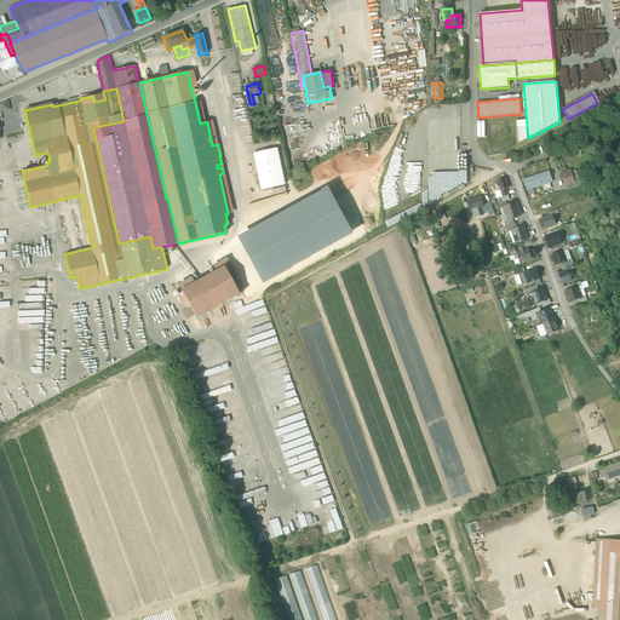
[(10,109),(9,101),(0,103),(0,110),(0,112),(10,109)]
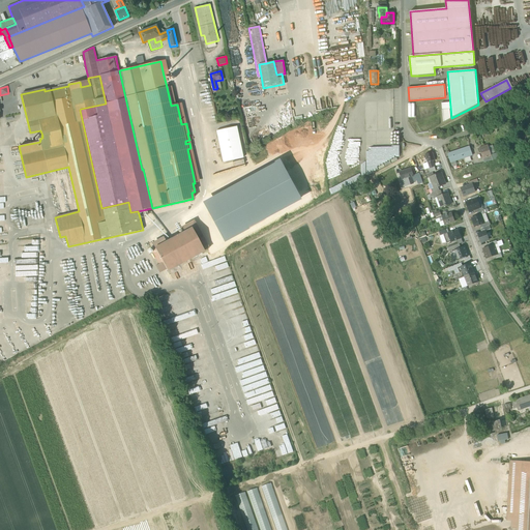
[(171,86),(167,87),(171,106),(175,105),(171,86)]
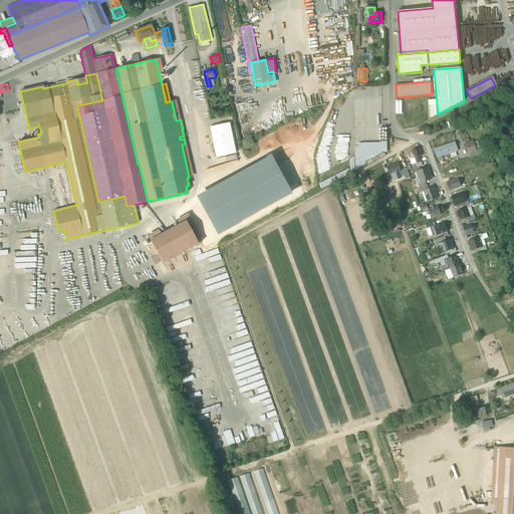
[(176,100),(172,101),(176,120),(181,119),(176,100)]
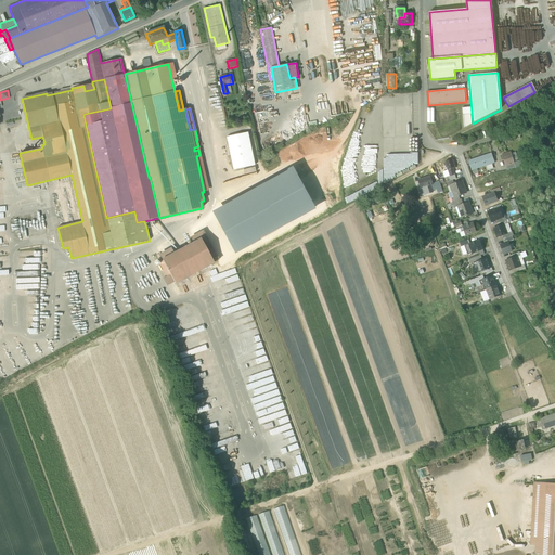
[(472,114),(463,115),(464,128),(472,124),(472,114)]
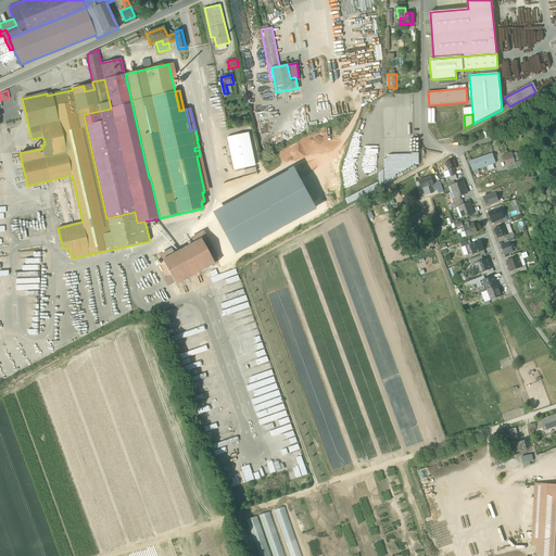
[(248,133),(227,137),(234,171),(255,166),(248,133)]
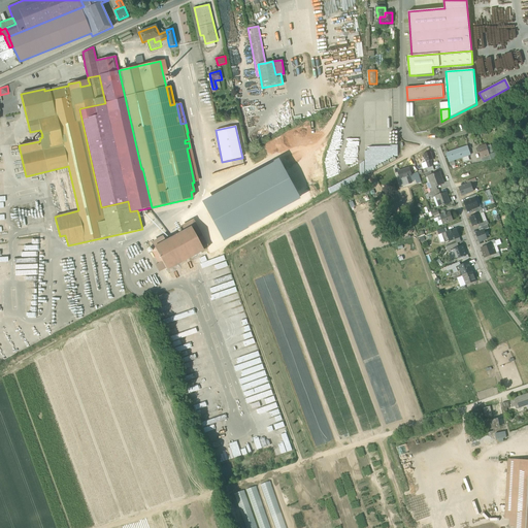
[(199,182),(189,139),(185,140),(185,143),(189,142),(190,147),(187,149),(194,183),(199,182)]
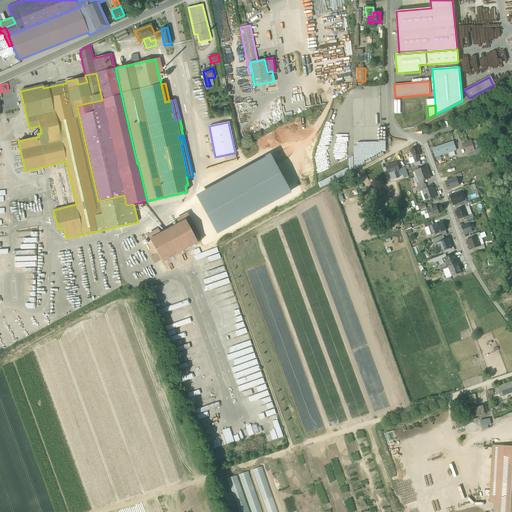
[(463,143),(466,153),(475,151),(474,149),(471,142),(471,140),(463,143)]
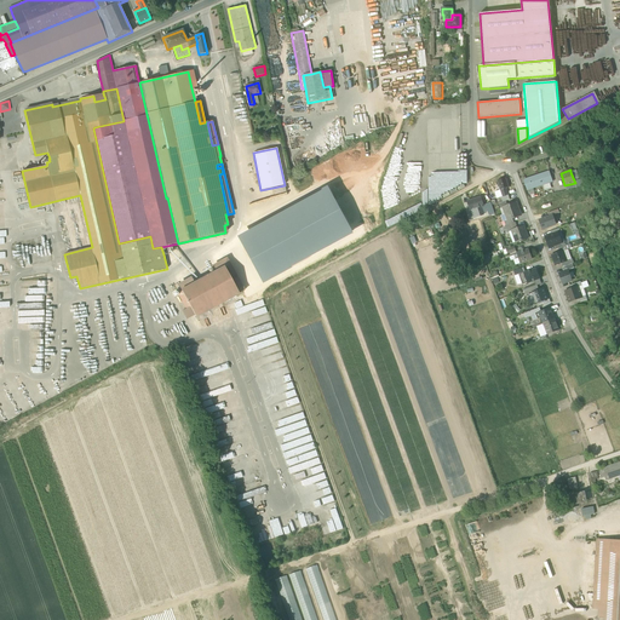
[(523,181),(527,190),(528,190),(533,188),(543,184),(550,182),(552,182),(549,172),(523,181)]
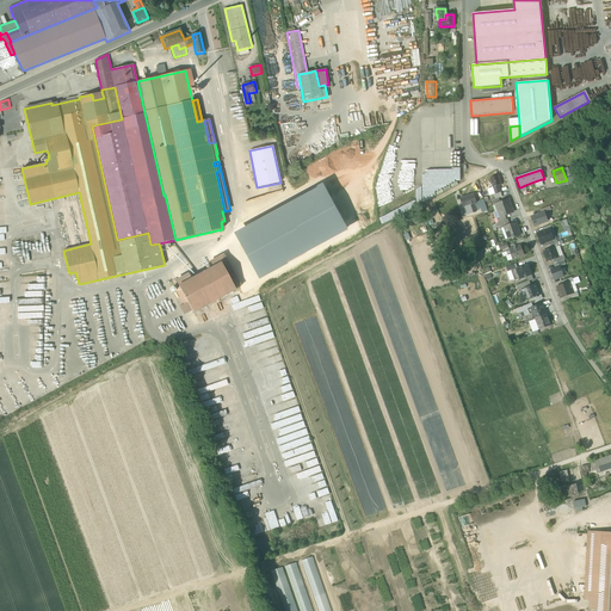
[(488,189),(489,196),(494,195),(500,192),(499,185),(501,185),(499,176),(491,178),(493,187),(488,189)]
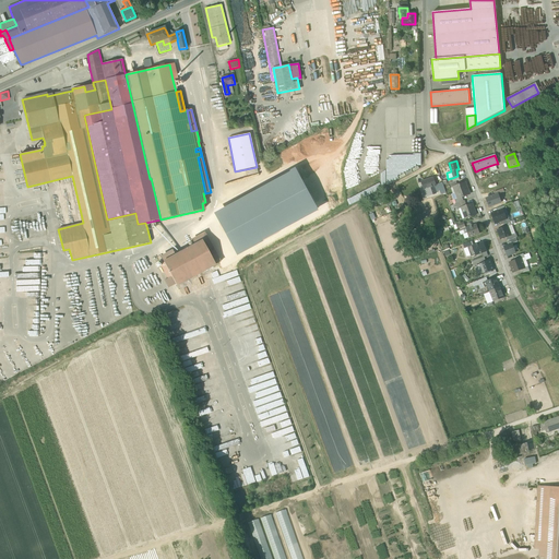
[(519,165),(520,169),(531,167),(530,161),(518,163),(519,165)]
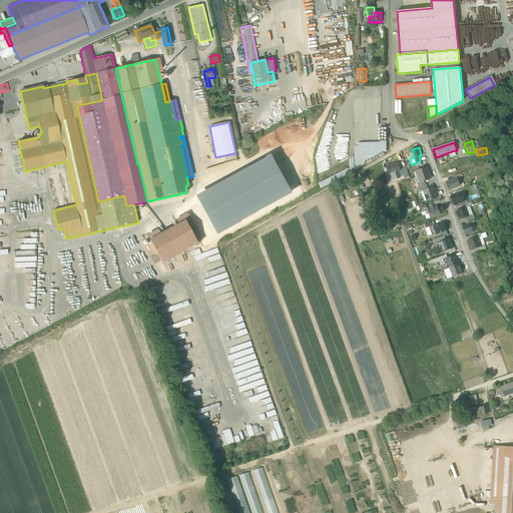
[(195,196),(198,197),(272,157),(272,154),(195,196)]
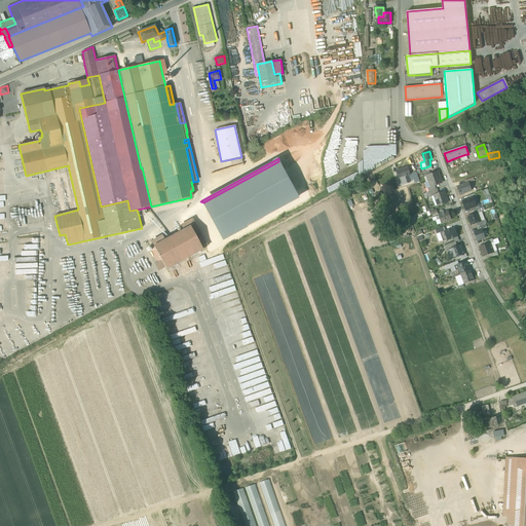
[(278,158),(278,161),(298,197),(300,198),(278,158)]
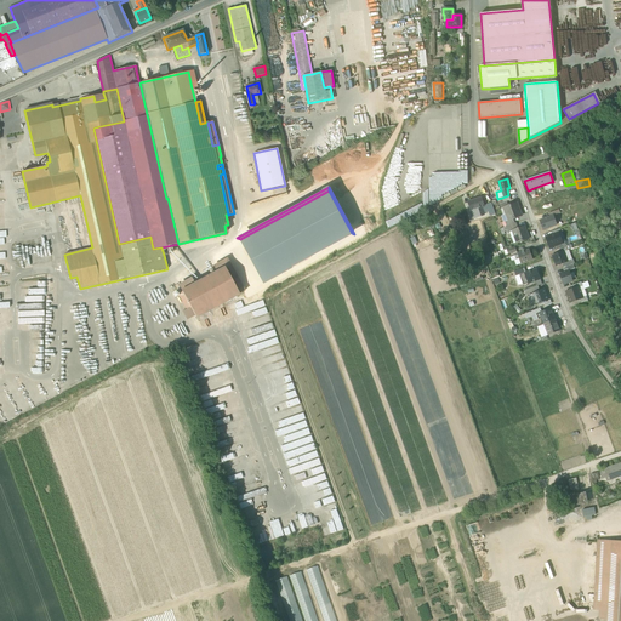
[(240,239),(263,281),(352,233),(329,191),(240,239)]
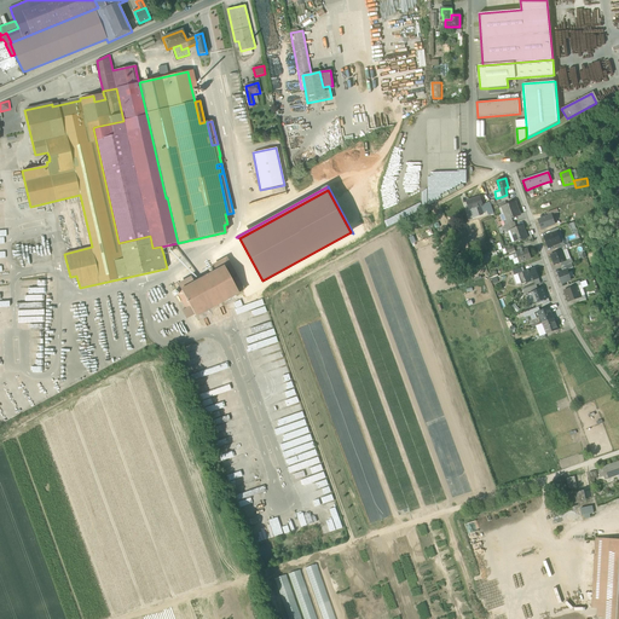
[(288,190),(262,201),(265,207),(290,196),(288,190)]
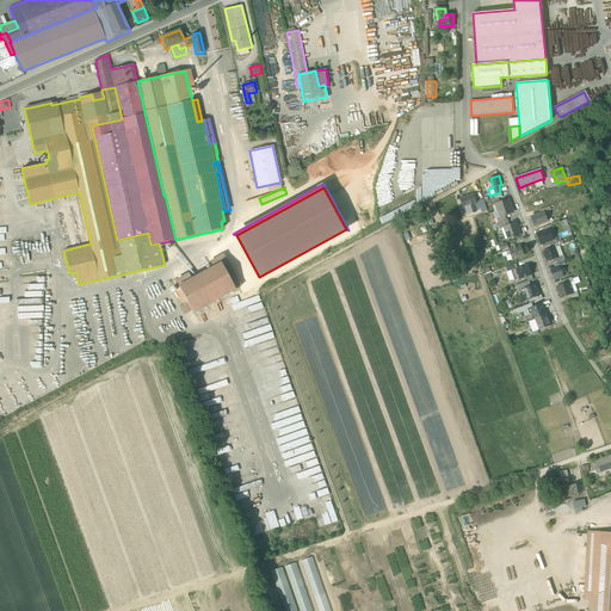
[(491,201),(493,205),(495,204),(500,203),(499,198),(503,197),(500,192),(494,195),(495,199),(491,201)]
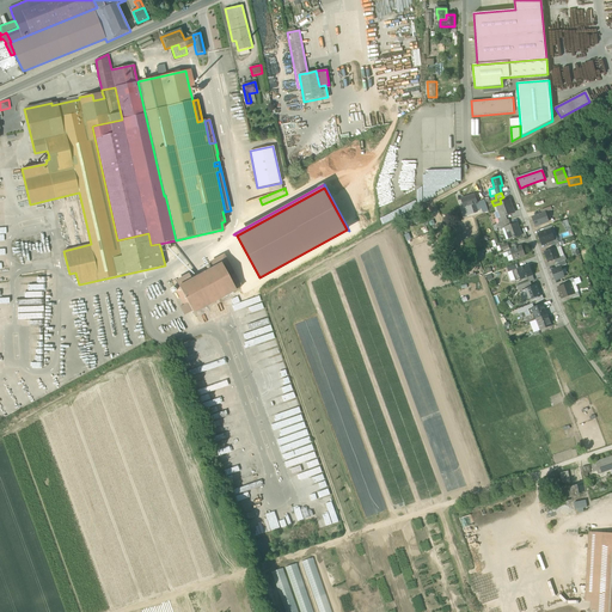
[(469,206),(471,214),(477,212),(477,210),(476,208),(475,204),(477,203),(473,195),(461,199),(464,207),(469,206)]
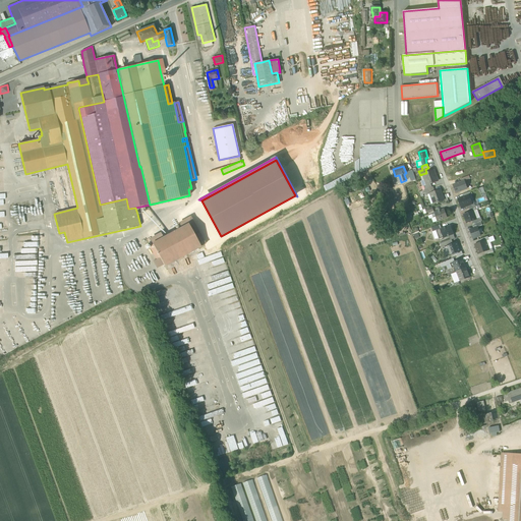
[(422,174),(424,179),(436,176),(433,170),(426,173),(422,174)]
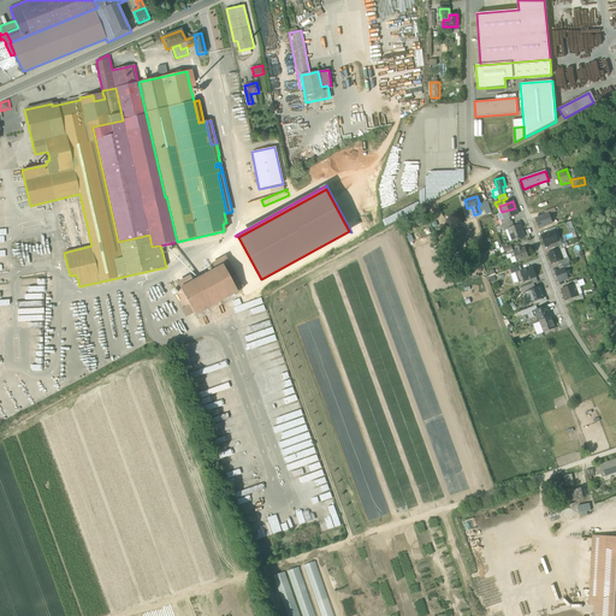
[(517,214),(515,208),(502,212),(504,219),(509,218),(517,214)]
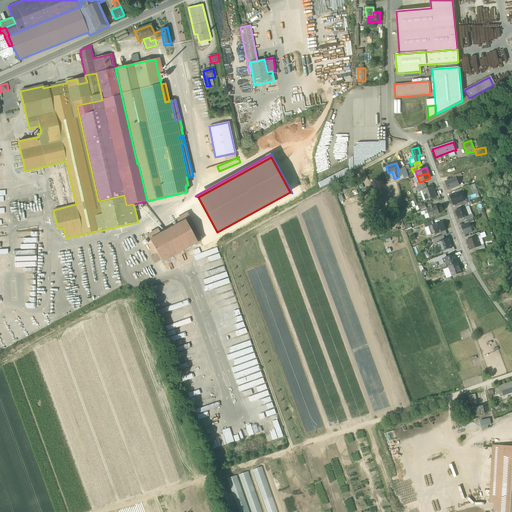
[(454,179),(445,182),(448,189),(459,185),(456,178),(454,179)]
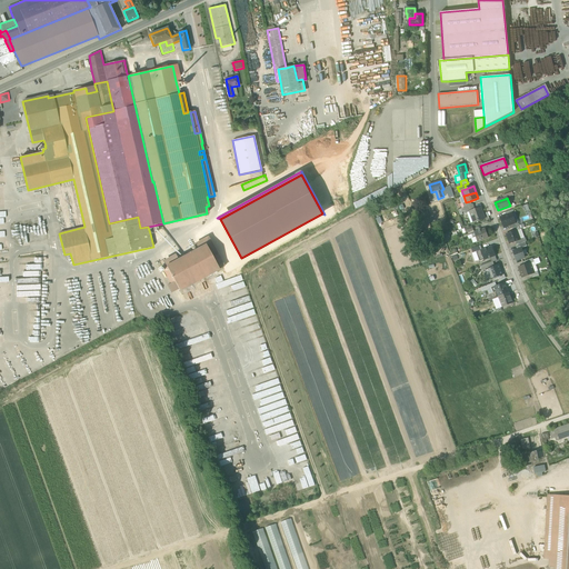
[(397,208),(395,199),(387,202),(388,207),(389,206),(391,210),(397,208)]
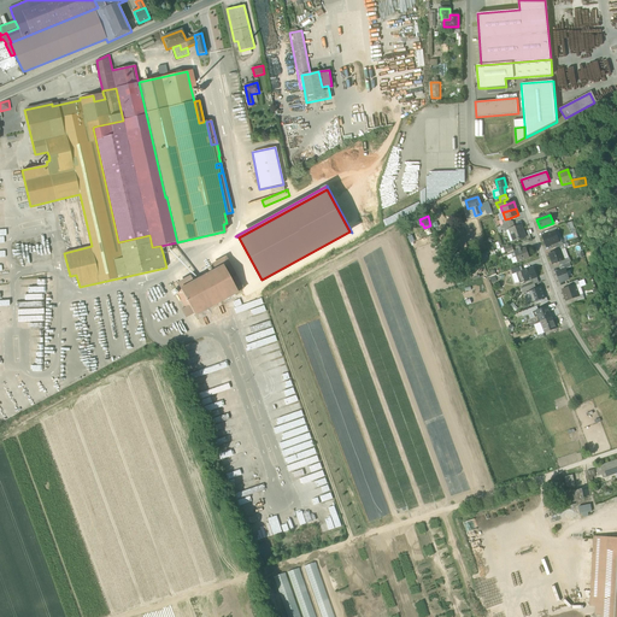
[(513,222),(511,222),(510,218),(505,219),(501,221),(504,225),(503,225),(504,229),(505,231),(506,230),(510,229),(515,227),(513,222)]
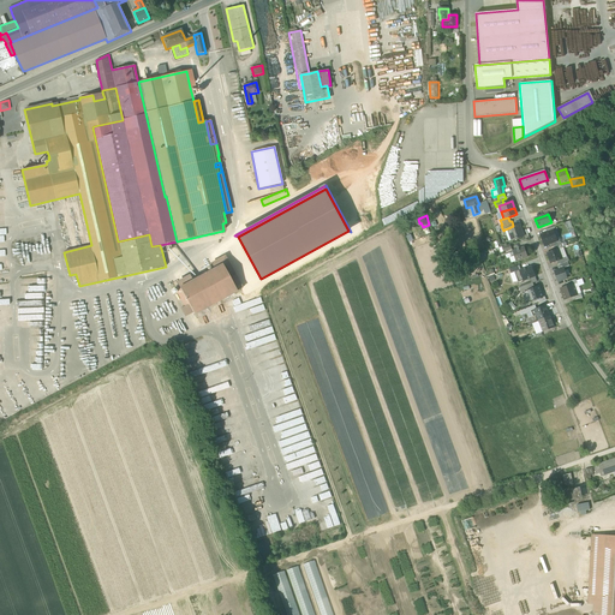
[(508,228),(512,240),(524,237),(521,231),(520,231),(519,225),(513,226),(508,228)]
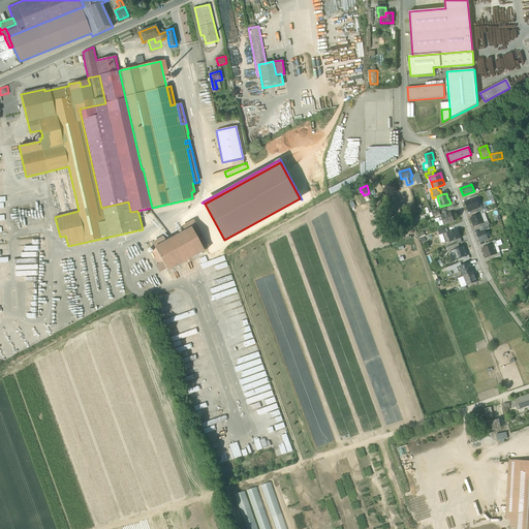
[(302,199),(300,198),(224,240),(223,242),(302,199)]
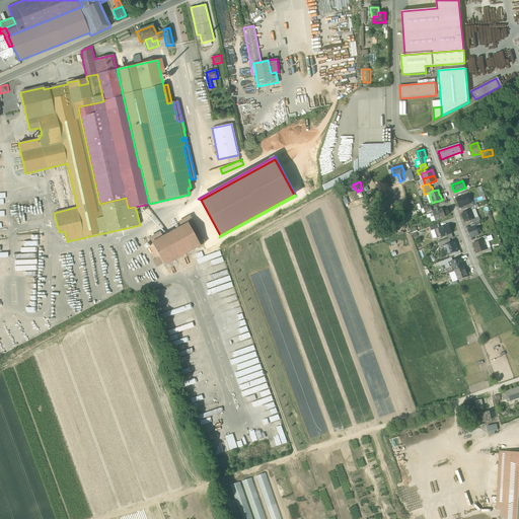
[(456,199),(459,207),(464,205),(468,204),(468,203),(467,200),(468,199),(466,195),(462,197),(456,199)]
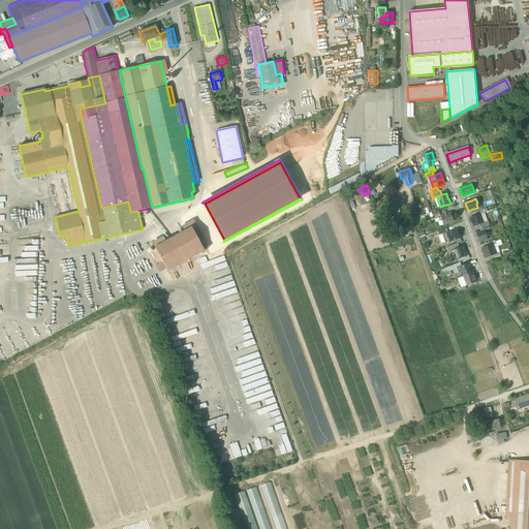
[(223,242),(224,240),(205,204),(201,203),(223,242)]
